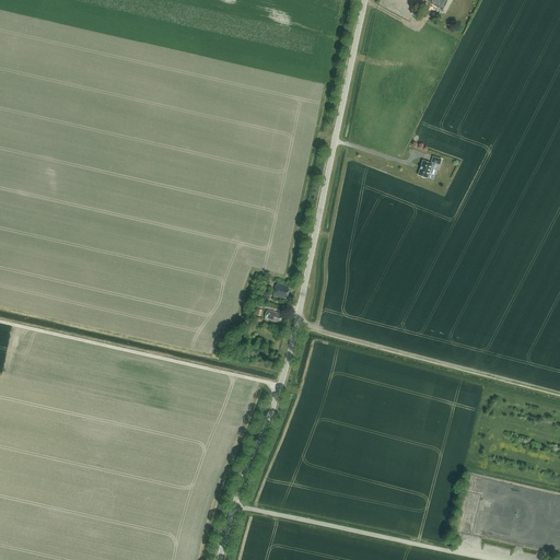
[(410,0),(418,3),(423,7),(423,6),(429,8),(430,6),(438,9),(439,8),(443,10),(448,0),(410,0)]
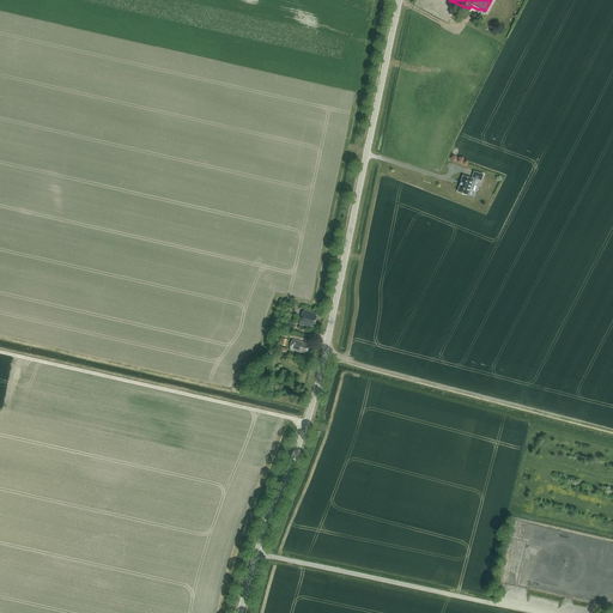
[(463,176),(457,192),(468,195),(473,180),(463,176)]
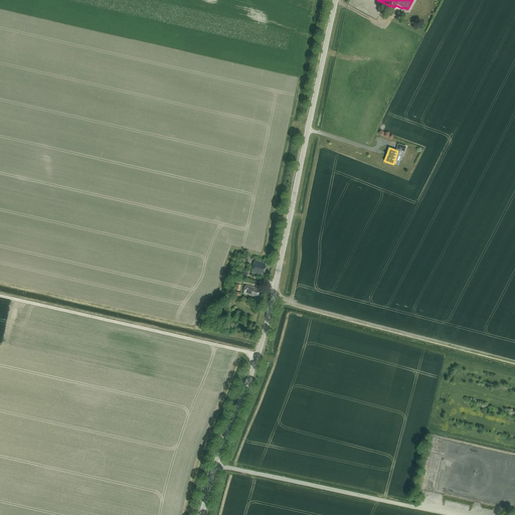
[(264,276),(267,267),(265,266),(266,265),(255,262),(251,274),(262,277),(263,275),(264,276)]
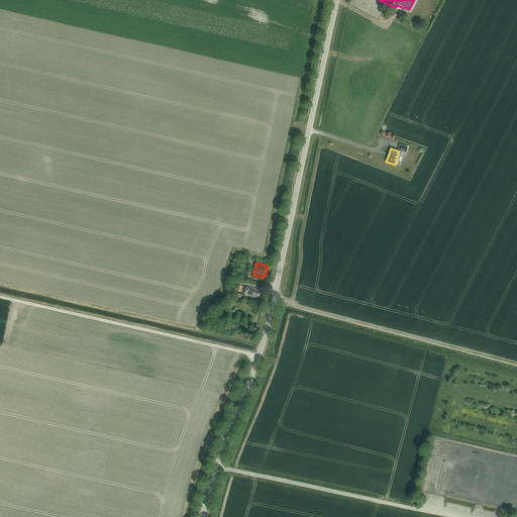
[(260,298),(261,293),(259,293),(260,291),(246,287),(244,295),(257,299),(257,297),(260,298)]
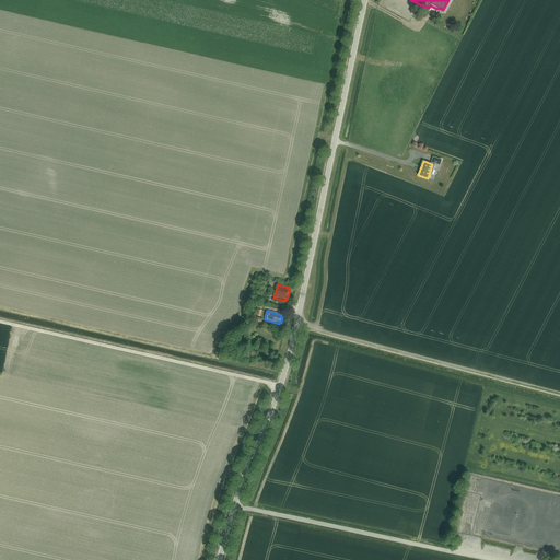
[(256,314),(253,313),(251,318),(261,322),(263,318),(255,316),(256,314)]
